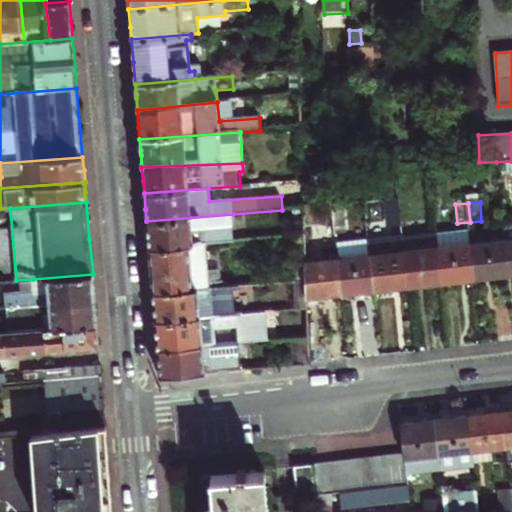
[(331,206),(333,217),(335,235),(348,234),(344,205),(331,206)]
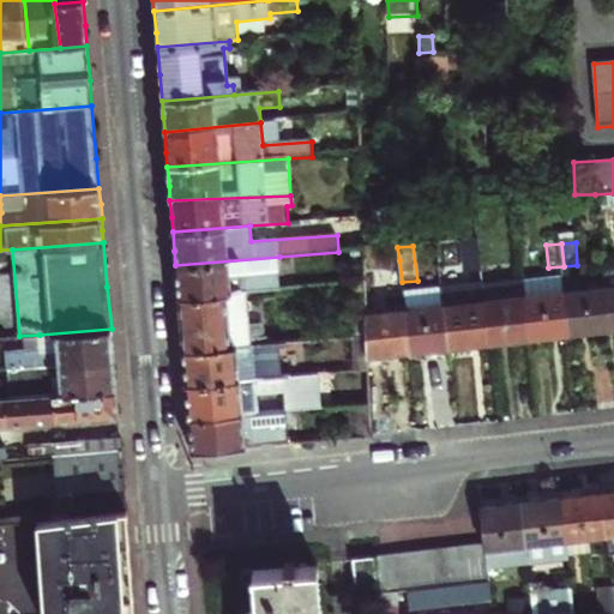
[(493,248),(480,250),(482,271),(497,270),(493,248)]
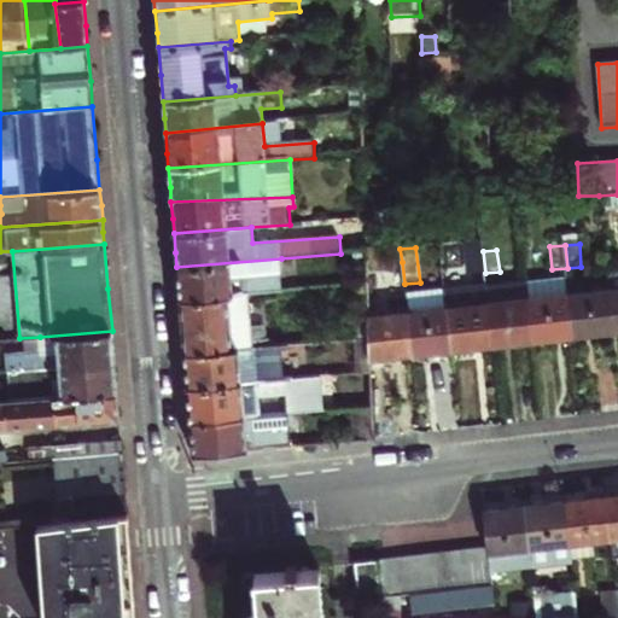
[(485,273),(483,251),(467,252),(471,274),(485,273)]
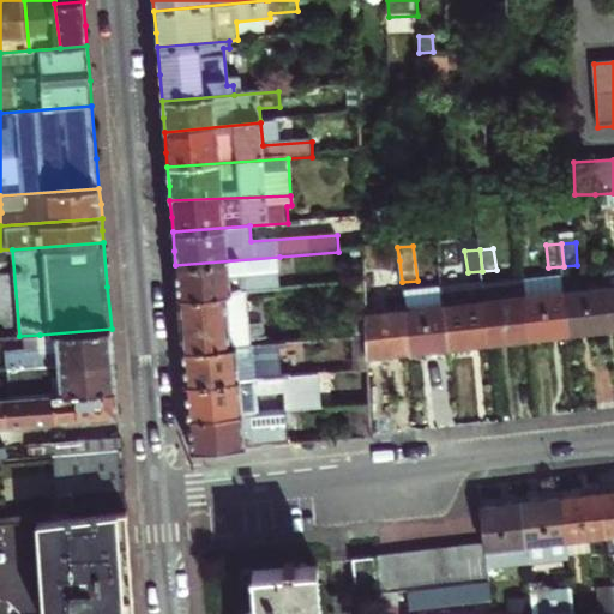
[(178,283),(179,299),(248,293),(282,289),(280,257),(175,265),(178,283)]
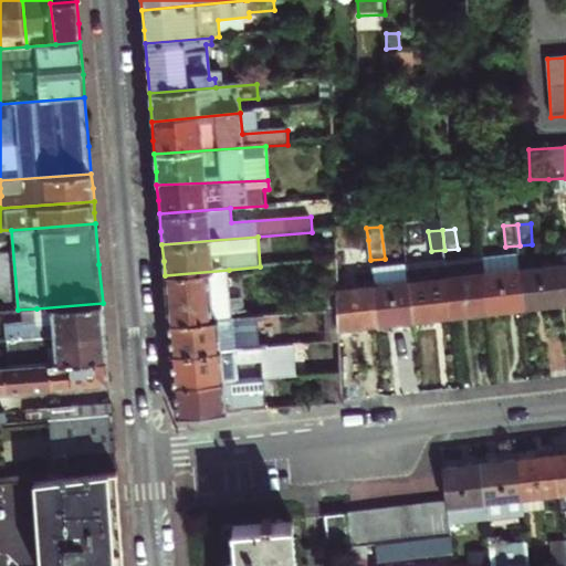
[(370,260),(368,240),(356,242),(358,261),(370,260)]
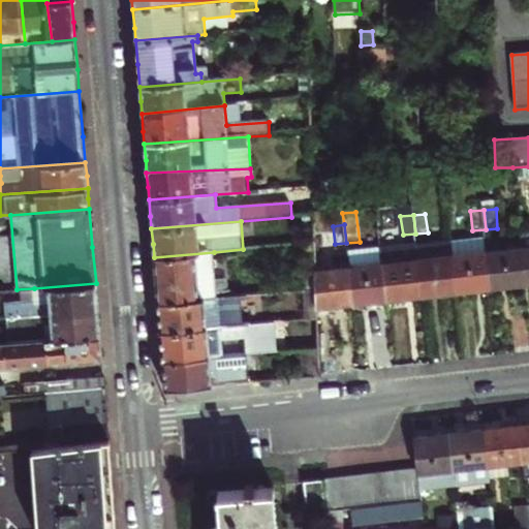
[(480,289),(493,287),(488,252),(486,235),(450,238),(458,291),(480,289)]
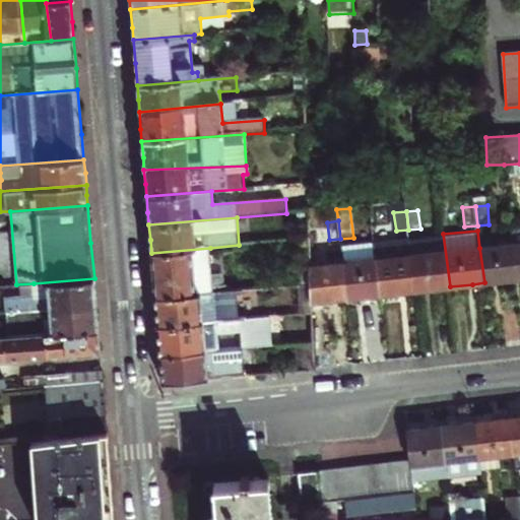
[(450,286),(443,234),(409,238),(415,290),(425,289),(450,286)]
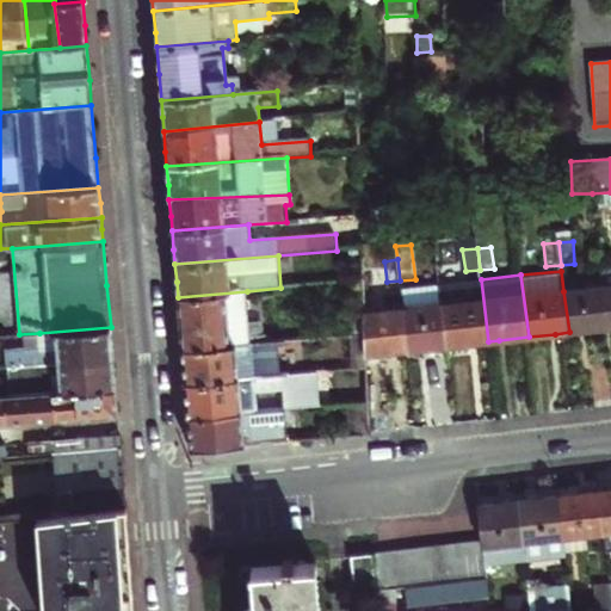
[(442,284),(449,346),(474,344),(488,341),(481,279),(442,284)]
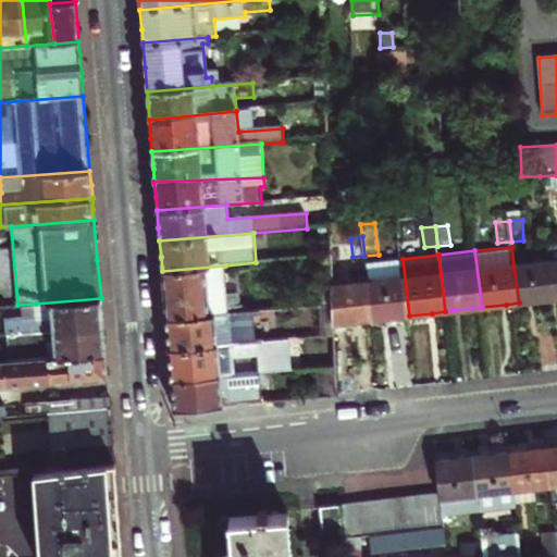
[(367,270),(368,282),(372,320),(383,319),(409,316),(403,259),(366,263),(367,270)]
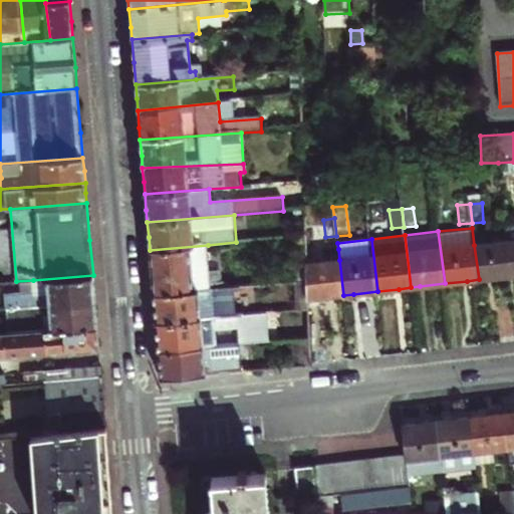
[(474,245),(479,279),(489,278),(511,276),(507,241),(474,245)]
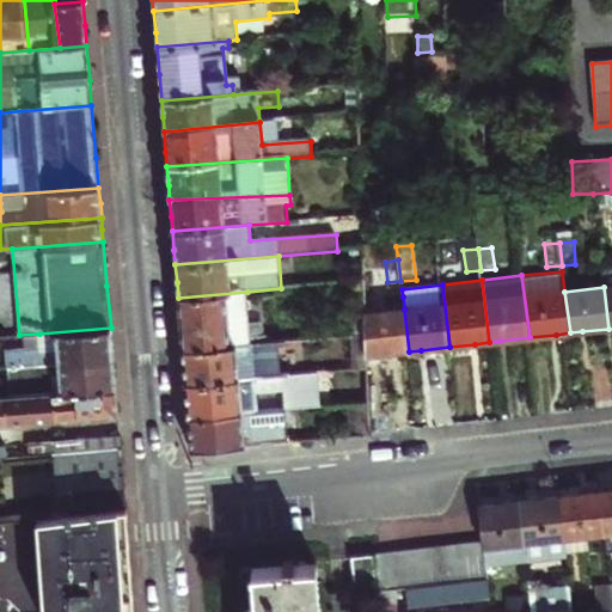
[(248,292),(178,298),(181,326),(182,350),(269,343),(269,336),(251,337),(248,292)]
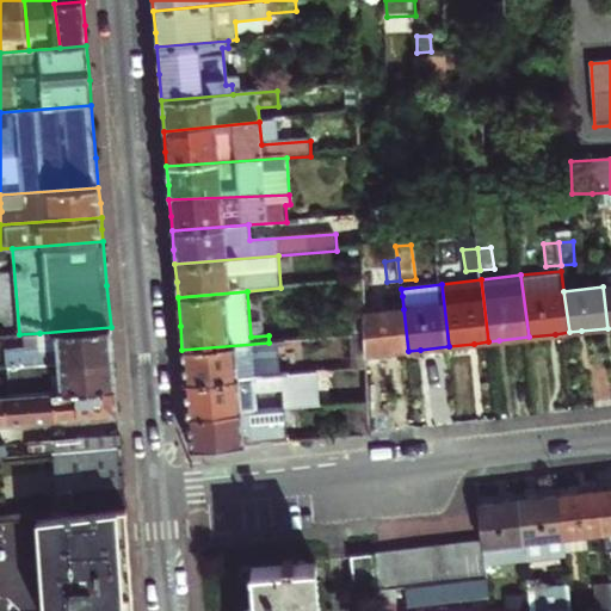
[(368,335),(368,356),(397,352),(408,351),(403,309),(386,312),(366,314),(366,320),(368,335)]
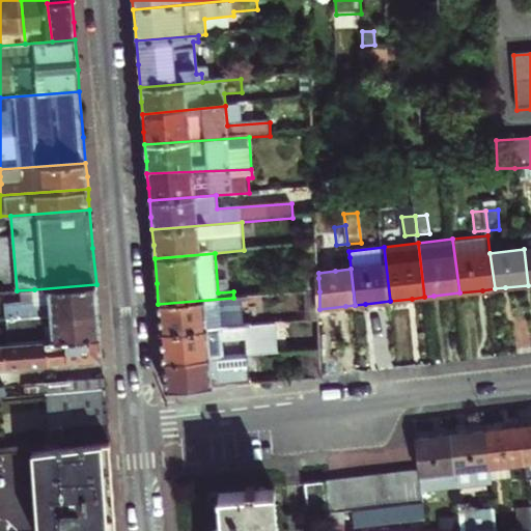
[(306,279),(307,292),(319,291),(318,278),(306,279)]
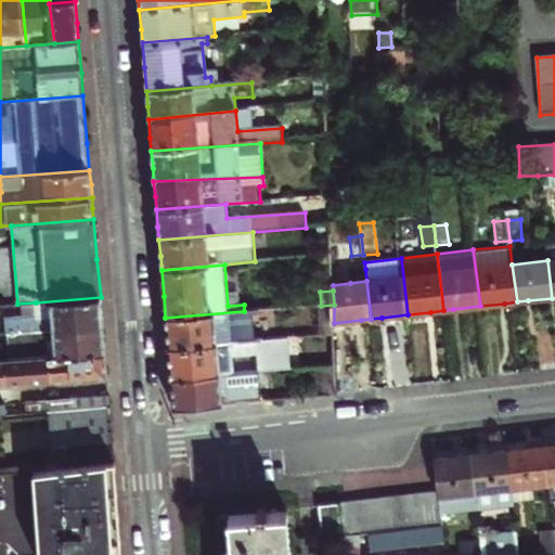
[(7,317),(8,333),(103,325),(102,312),(101,297),(36,302),(37,314),(7,317)]
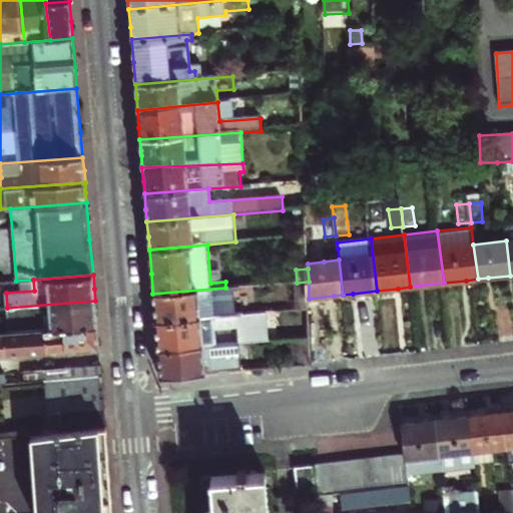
[(309,299),(309,282),(297,283),(298,310),(299,310),(310,310),(309,299)]
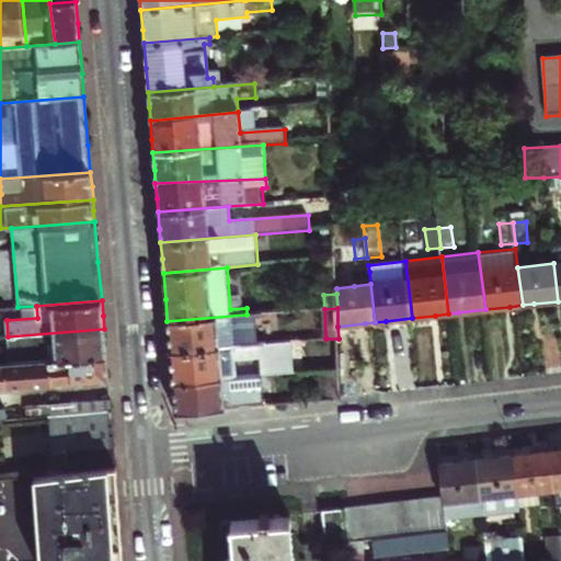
[(247,315),(167,321),(169,340),(170,352),(266,344),(265,334),(261,335),(259,315),(247,315)]
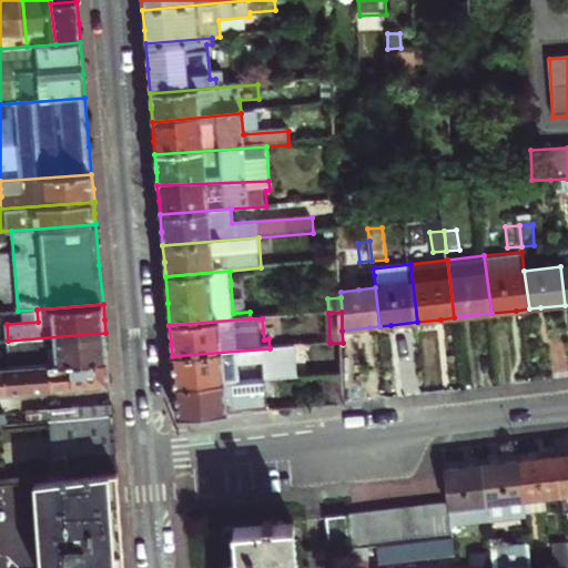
[(49,365),(72,363),(108,359),(107,347),(105,333),(8,341),(10,367),(28,366),(49,365)]
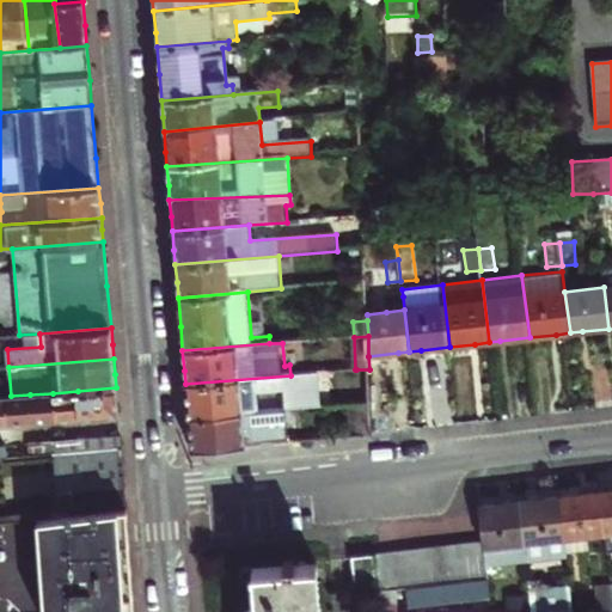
[(369,398),(369,369),(356,369),(357,402),(371,401),(369,398)]
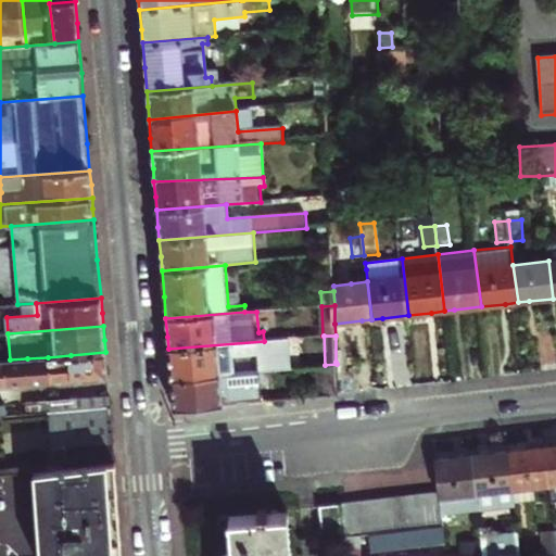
[(264,341),(168,349),(169,365),(171,379),(227,374),(232,374),(231,356),(261,353),(261,346),(265,346),(264,341)]
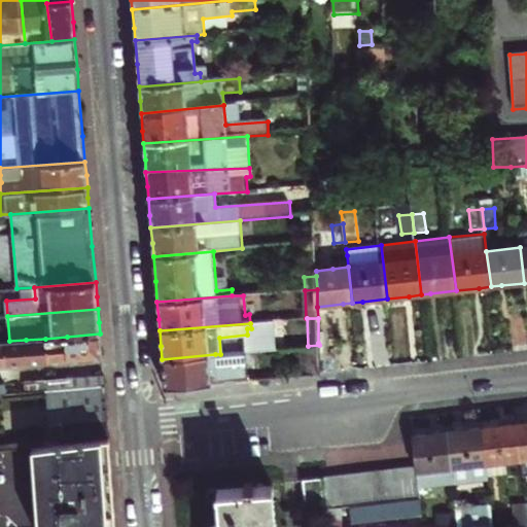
[(67,337),(69,360),(102,358),(101,347),(100,334),(67,337)]
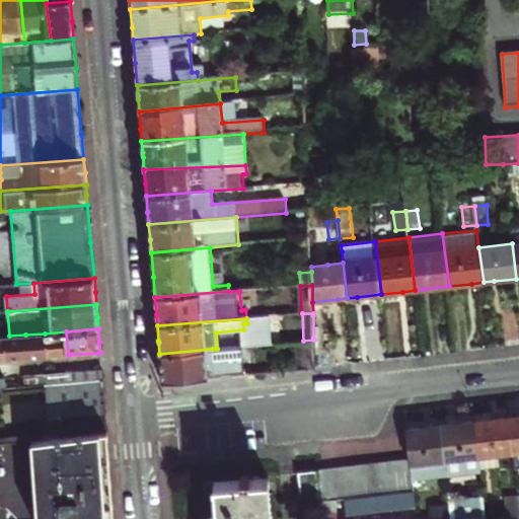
[(66,331),(45,334),(46,357),(68,355),(66,331)]
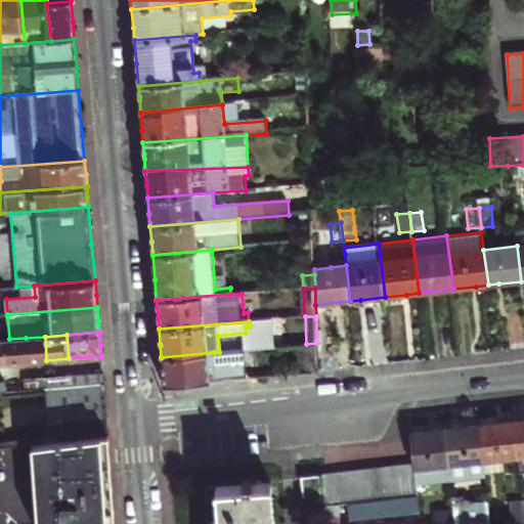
[(46,360),(45,337),(26,338),(28,361),(46,360)]
